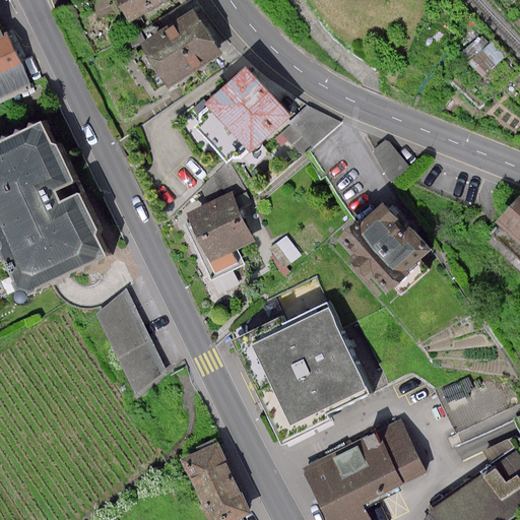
[(114,0),(128,24),(171,0),(114,0)]
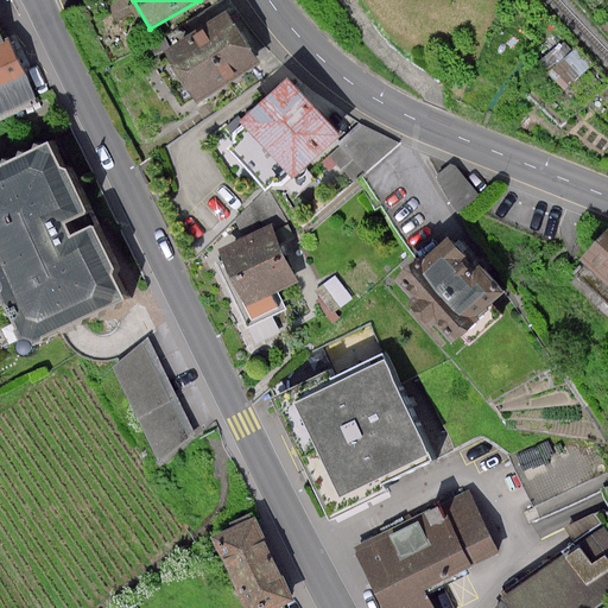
[(228,10),(165,49),(198,101),(261,62),(228,10)]
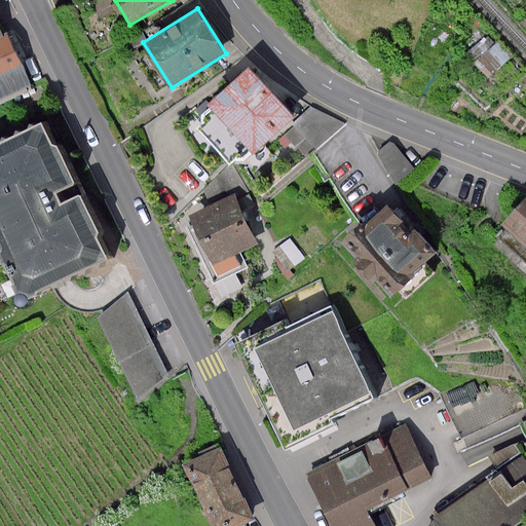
[(10,38),(0,42),(0,98),(31,83),(10,38)]
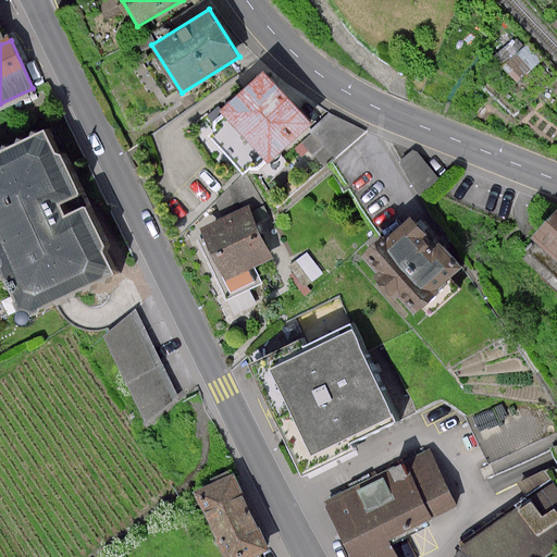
[(262,75),(217,120),(264,169),(310,124),(262,75)]
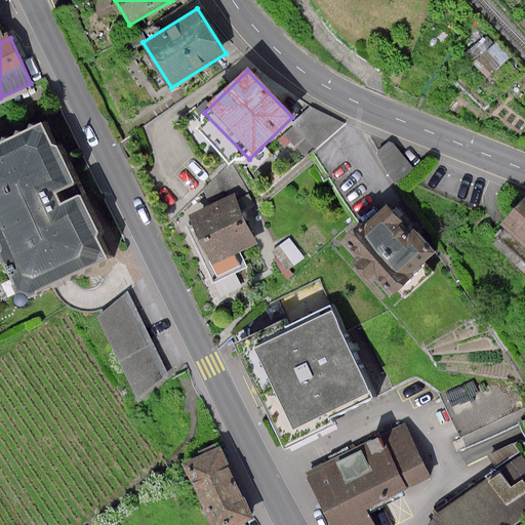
[(40,123),(0,143),(0,238),(34,304),(114,261),(79,196),(64,204),(57,192),(76,183),(57,146),(50,145),(40,123)]
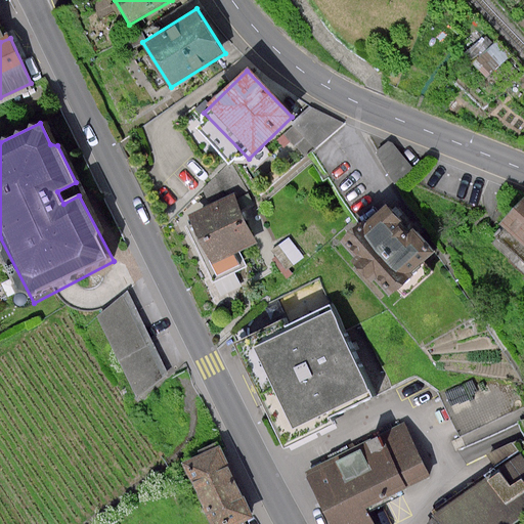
[(234,184),(182,208),(214,281),(246,268),(238,253),(260,244),(234,184)]
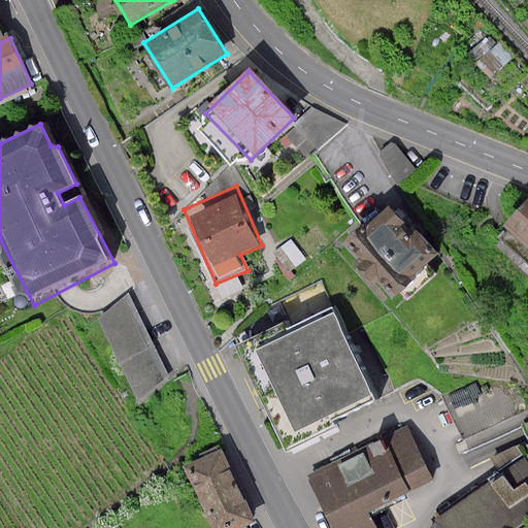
[(527,201),(504,228),(527,249),(527,201)]
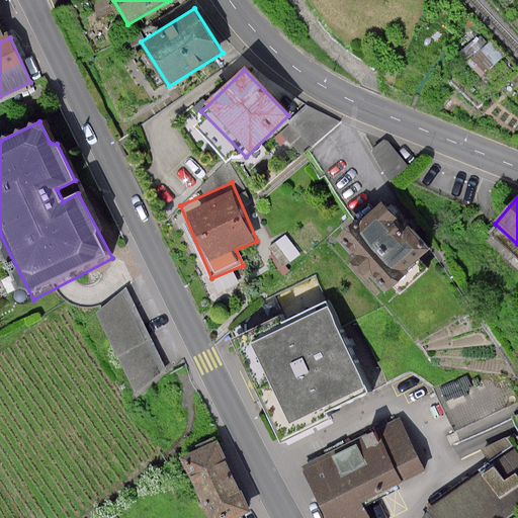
[(354,222),(337,239),(385,292),(430,249),(387,200),(354,222)]
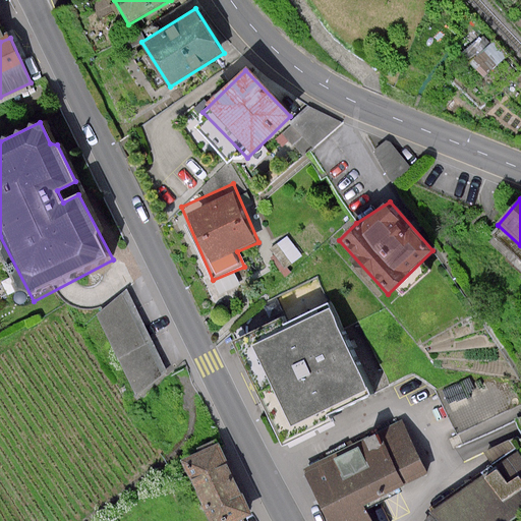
[(127,291),(100,314),(137,396),(166,373),(127,291)]
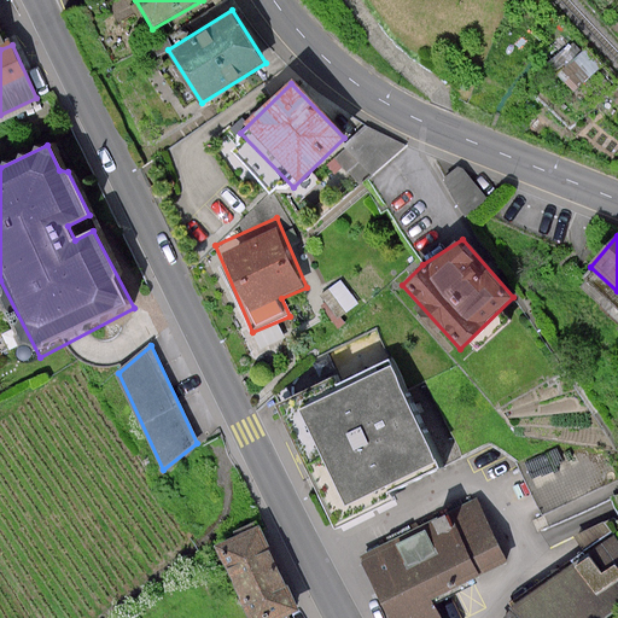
[(391,365),(296,410),(345,512),(439,465),(391,365)]
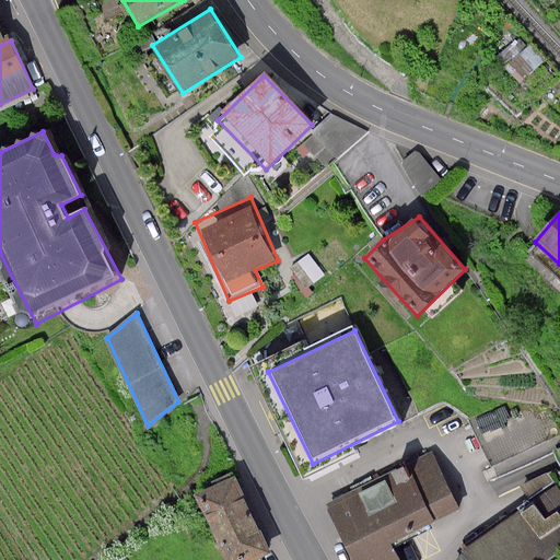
[(431,453),(326,503),(353,559),(399,559),(393,544),(459,511),(431,453)]
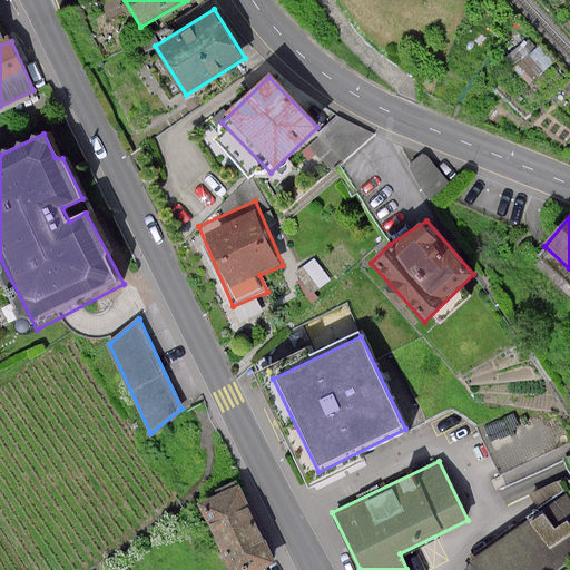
[(258,569),(275,563),(239,483),(196,503),(225,569),(258,569)]
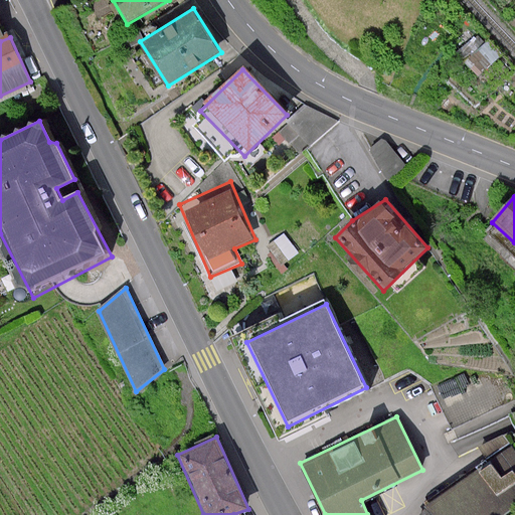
[(505,514),(514,508),(514,455),(509,447),(426,504),(417,514),(505,514)]
